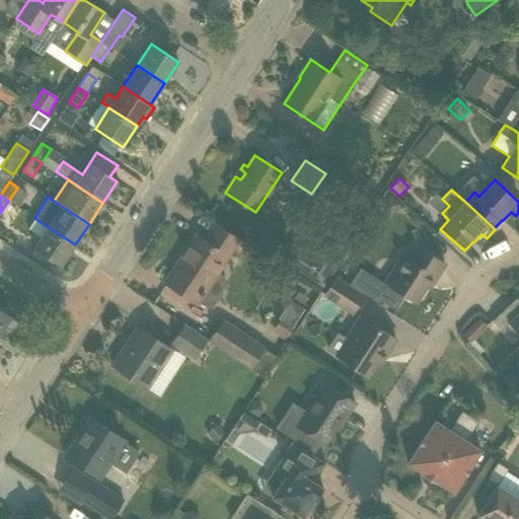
[(238,239),(217,225),(206,242),(197,236),(181,260),(180,260),(183,263),(178,270),(174,269),(165,283),(196,303),(238,239)]
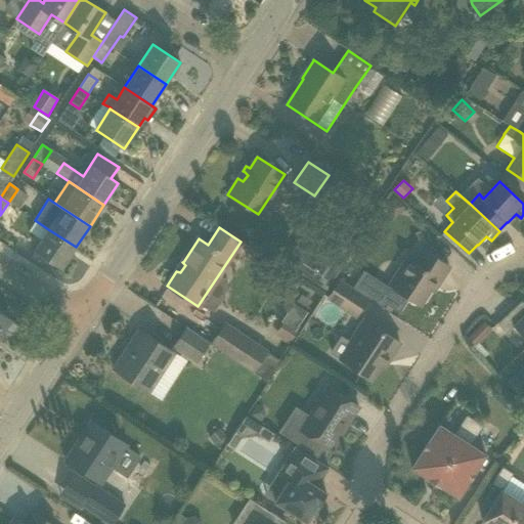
[(76,247),(48,229),(34,251),(40,255),(54,264),(61,269),(76,247)]
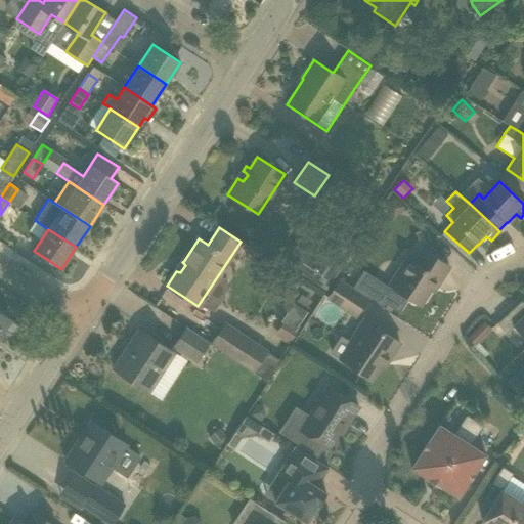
[(337,235),(309,276),(326,288),(353,247),(337,235)]
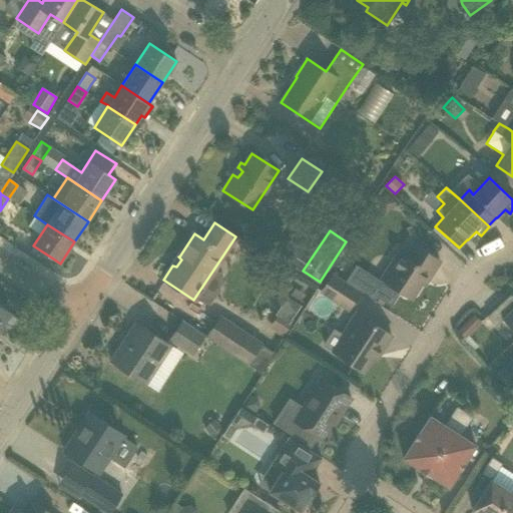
[(424,285),(440,261),(413,243),(405,257),(399,252),(372,295),(391,307),(400,292),(411,299),(421,283),(424,285)]
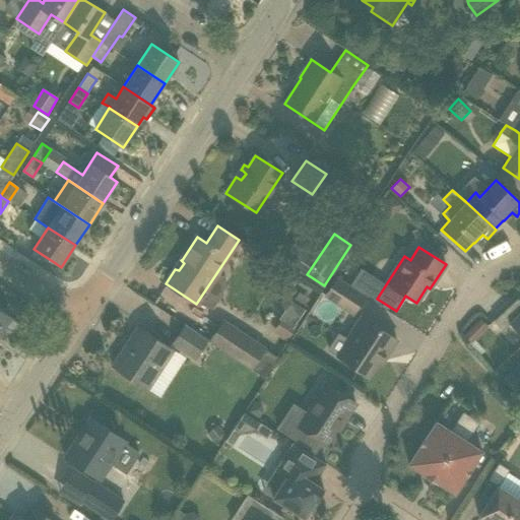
[(48,271),(54,262),(40,253),(34,262),(48,271)]
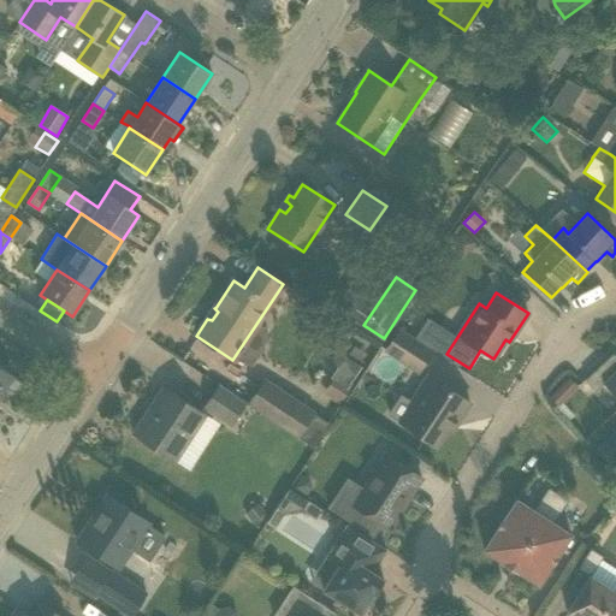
[(419,372),(432,351),(398,330),(385,350),(419,372)]
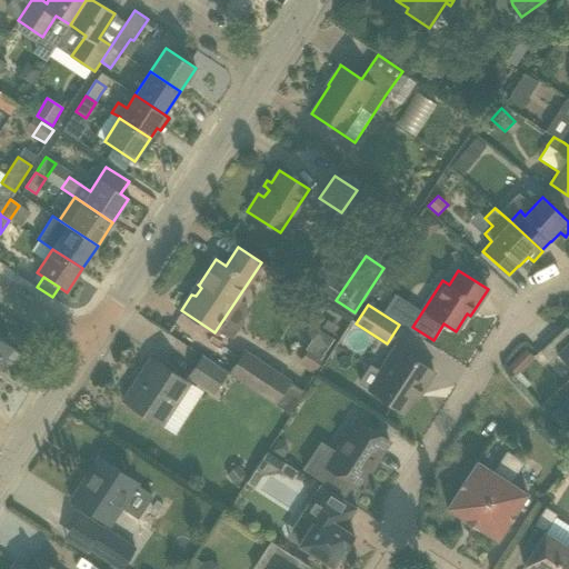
[(568,329),(567,327),(540,351),(550,361),(557,355),(568,367),(568,329)]
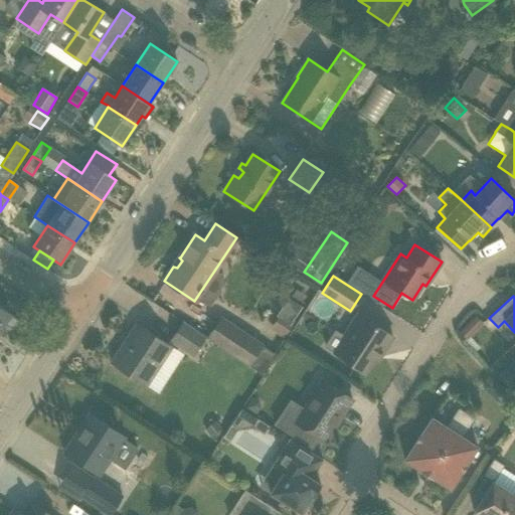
[(270,330),(284,338),(295,321),(294,321),(301,310),(291,304),(284,315),(281,313),(270,330)]
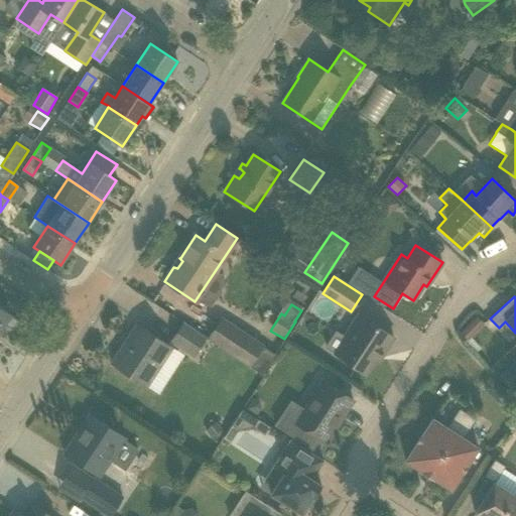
[(0,330),(10,314),(0,307),(0,330)]
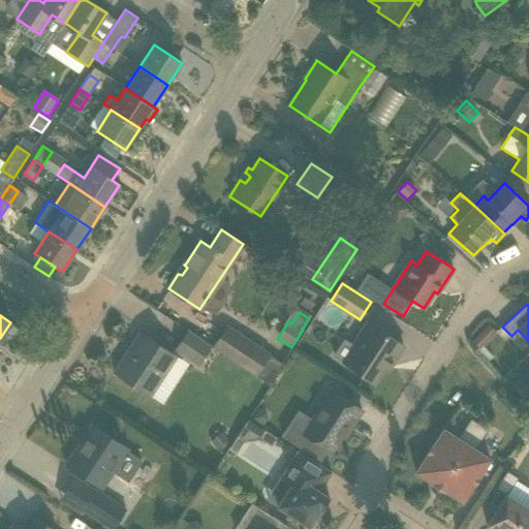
[(336,359),(374,383),(389,360),(393,363),(403,346),(368,322),(353,345),(347,341),(336,359)]
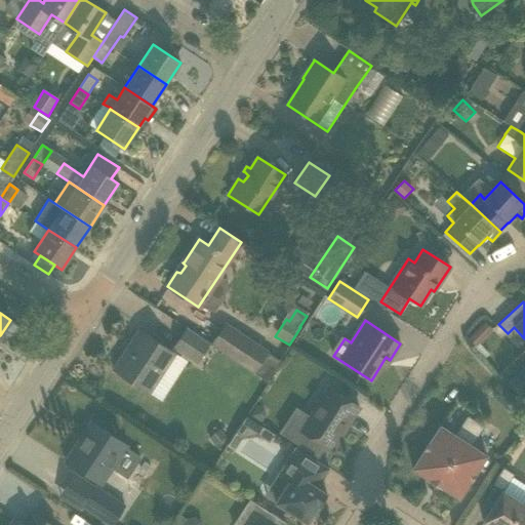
[(254,374),(254,373),(267,381),(280,361),(269,353),(226,323),(211,346),(254,374)]
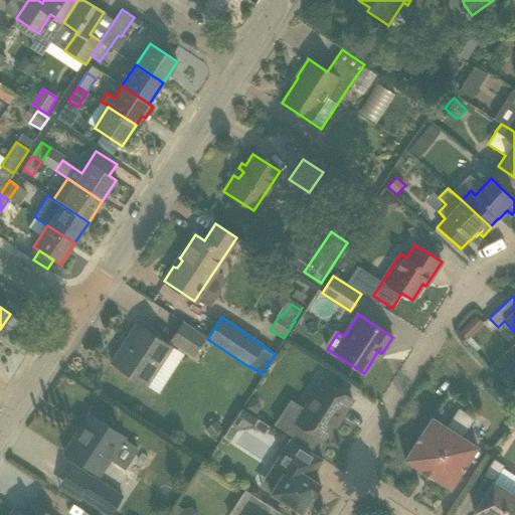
[(192,357),(199,346),(205,336),(183,322),(177,331),(170,341),(192,357)]
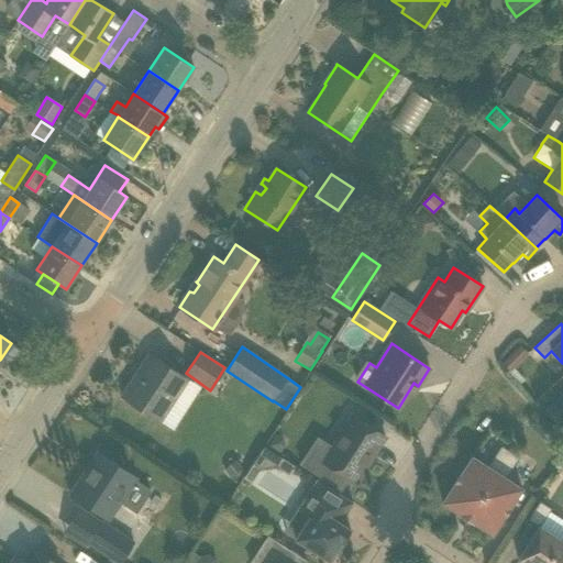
[(162,422),(174,430),(201,388),(148,354),(121,397),(161,422),(162,422)]
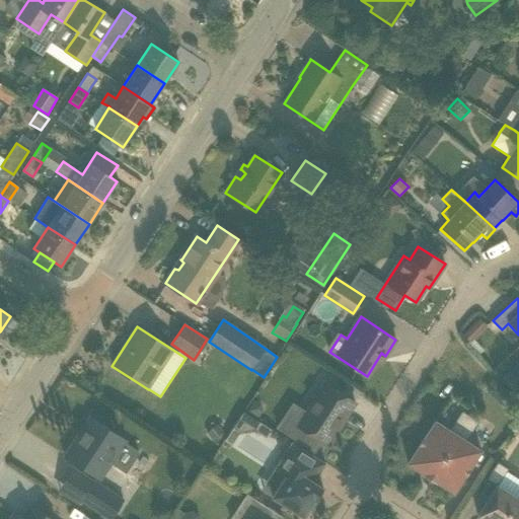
[(470,342),(471,343),(473,340),(477,337),(469,328),(463,335),(470,342)]
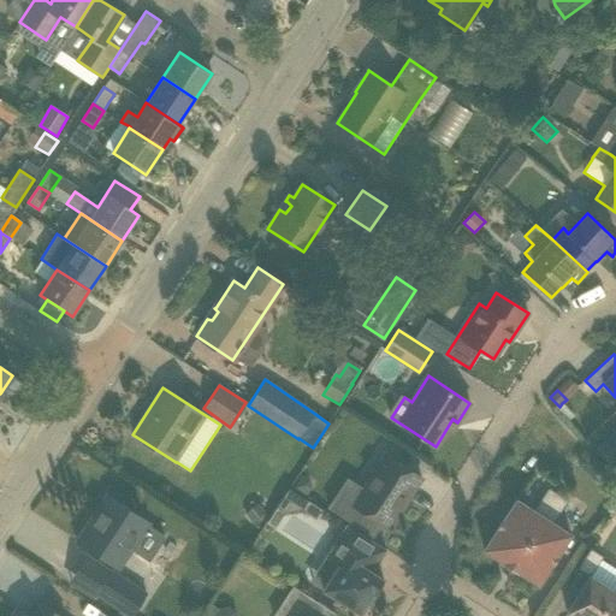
[(606,461),(615,452),(605,442),(596,450),(606,461)]
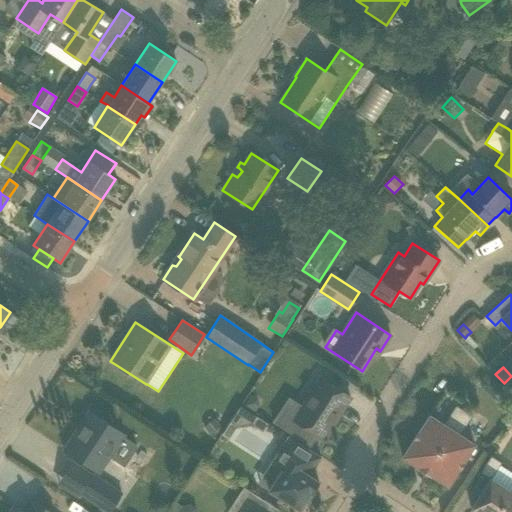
[(338,416),(350,397),(320,378),(286,430),(310,446),(316,436),(320,438),(335,415),(338,416)]
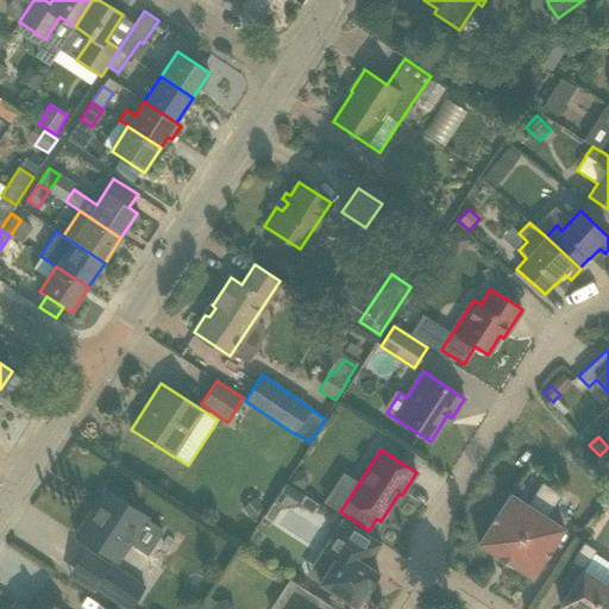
[(562,495),(542,483),(527,504),(510,494),(478,544),(496,556),(504,554),(512,559),(514,566),(532,578),(564,528),(547,518),(562,495)]
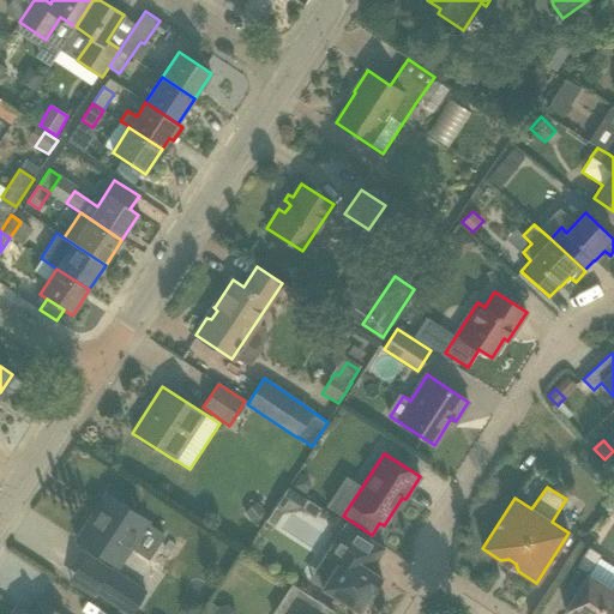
[(148,521),(126,506),(107,493),(76,540),(118,567),(148,521)]
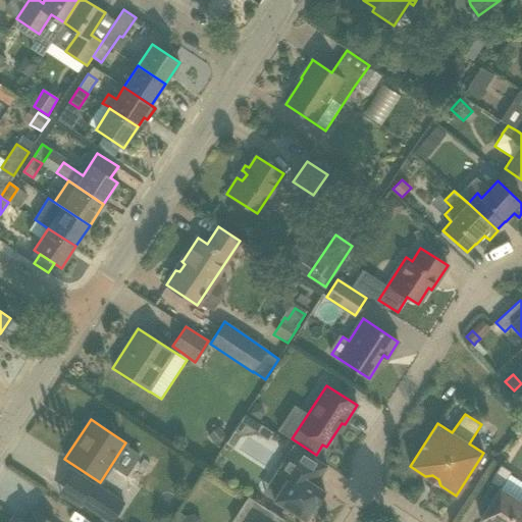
[(261,425),(261,426),(256,433),(267,440),(272,432),(261,425)]
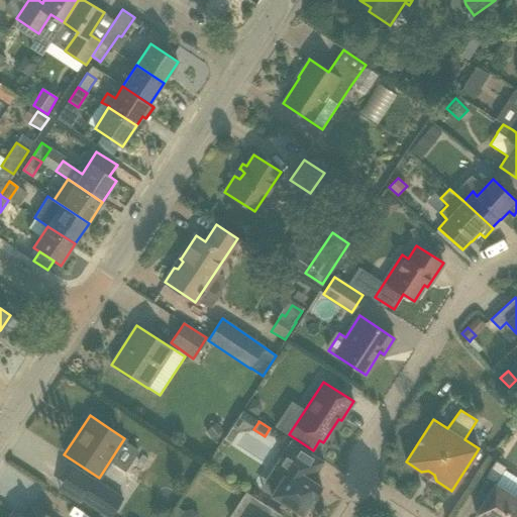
[(211,439),(222,430),(217,422),(205,431),(211,439)]
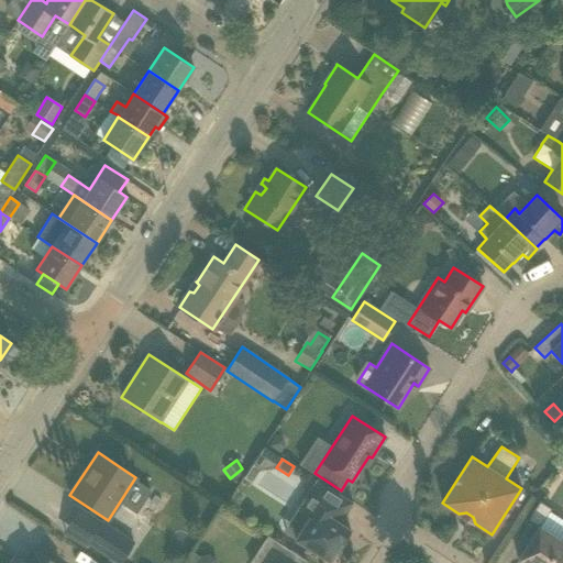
[(244,478),(252,484),(262,470),(253,464),(244,478)]
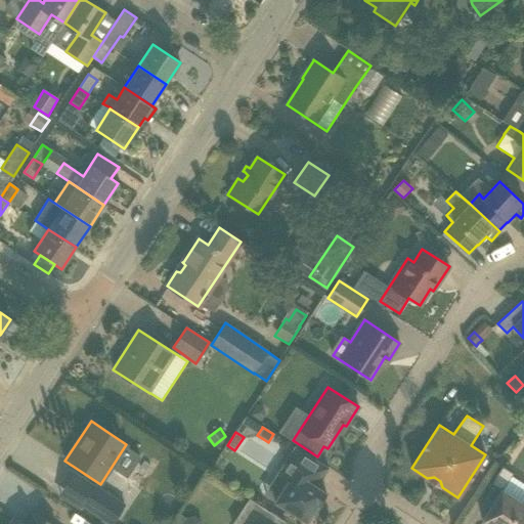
[(274,501),(306,522),(317,505),(318,506),(326,493),(316,487),(328,468),(295,446),(277,474),(288,480),(274,501)]
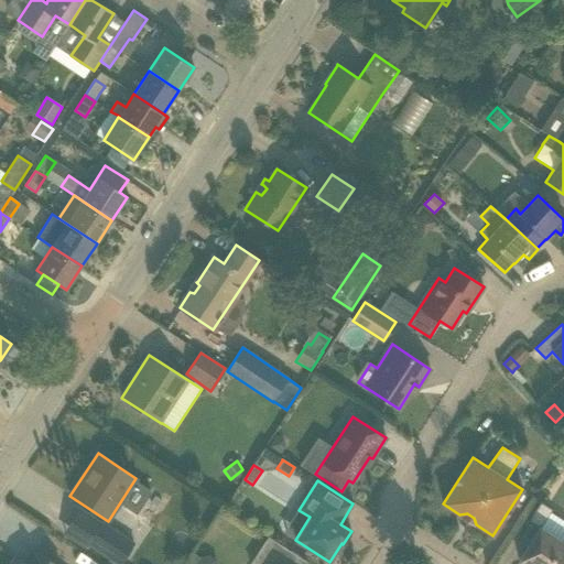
[(540,527),(541,528),(552,510),(541,502),(529,520),(540,528),(540,527)]
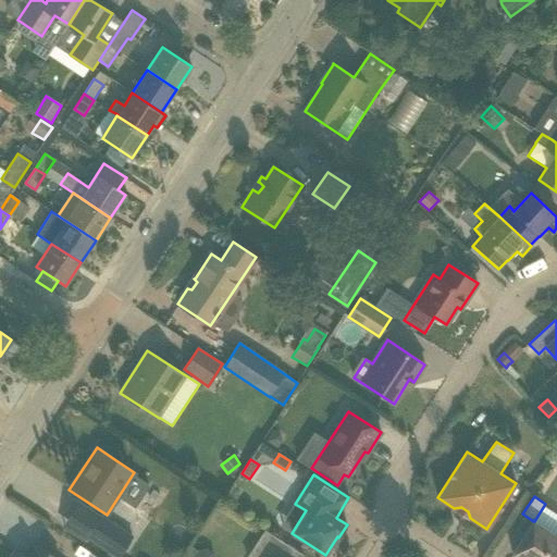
[(86,537),(114,556),(116,556),(131,536),(100,516),(86,537)]
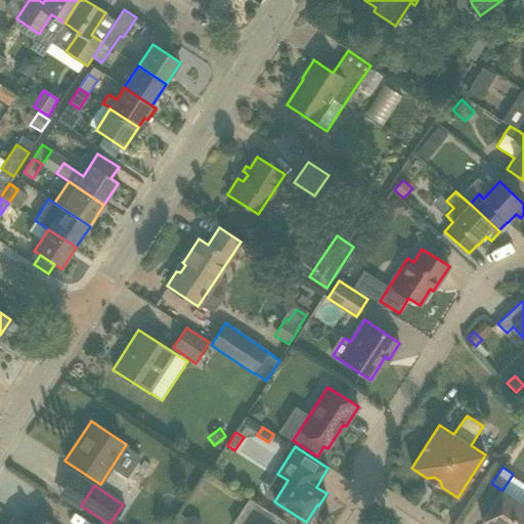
[(509,523),(522,503),(503,490),(501,489),(501,490),(482,521),(486,523),(509,523)]
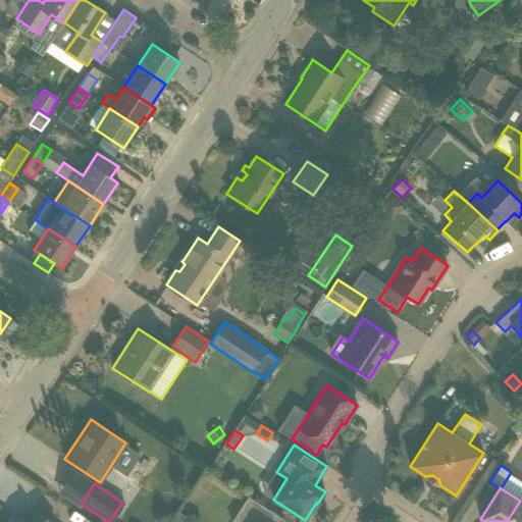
[(280,521),(282,520),(248,498),(231,521),(280,521)]
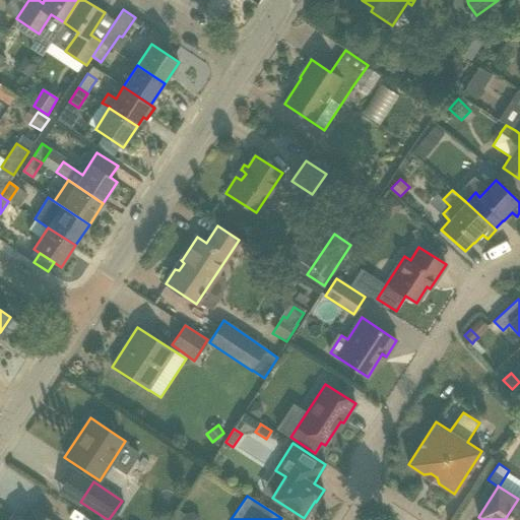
[(519,519),(519,500),(518,499),(505,519),(519,519)]
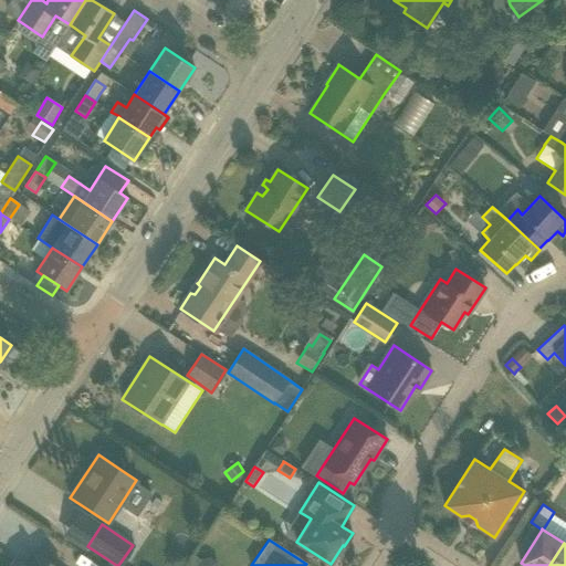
[(20,562),(19,562),(17,565),(54,565),(33,553),(25,565),(20,562)]
